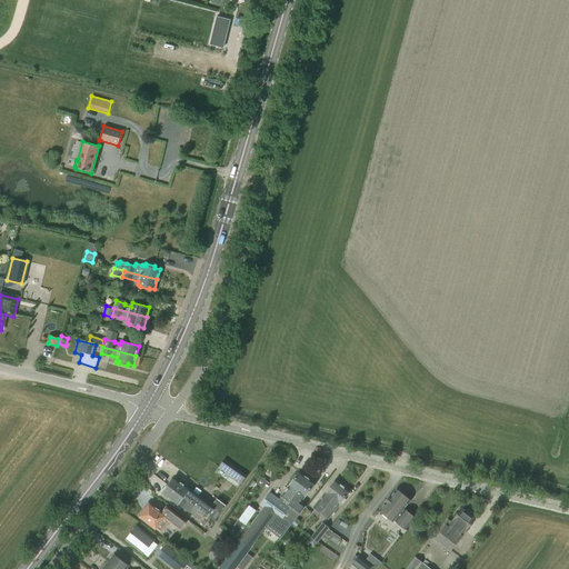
[(241,483),(246,478),(223,462),(219,468),(241,483)]
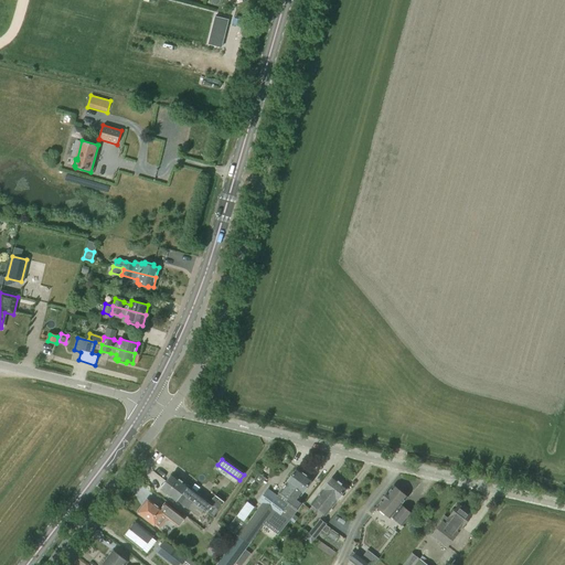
[(285,500),(305,473),(302,472),(302,470),(300,469),(299,469),(297,468),(287,481),(279,492),(278,494),(269,488),(259,501),(263,503),(238,536),(248,544),(264,523),(274,511),(278,514),(281,509),(287,501),(285,500)]
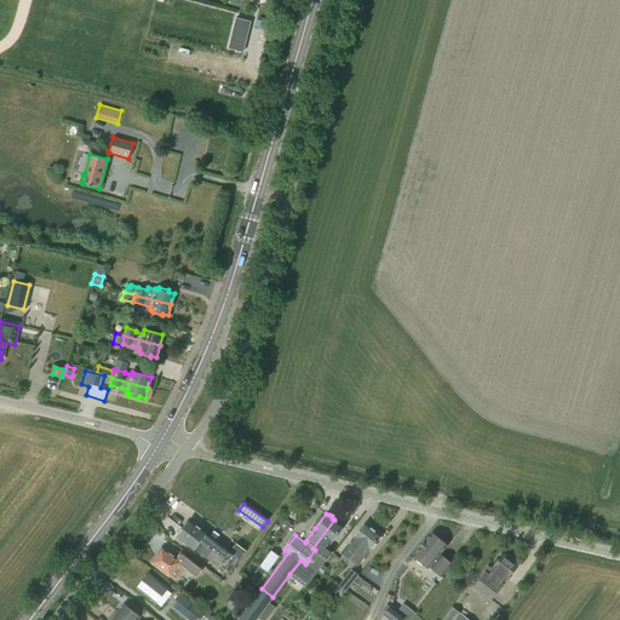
[(334,520),(313,549),(315,550),(309,558),(305,564),(300,561),(290,574),(306,586),(319,570),(323,564),(332,552),(327,547),(343,526),(342,524),(342,523),(339,521),(337,522),(334,520)]
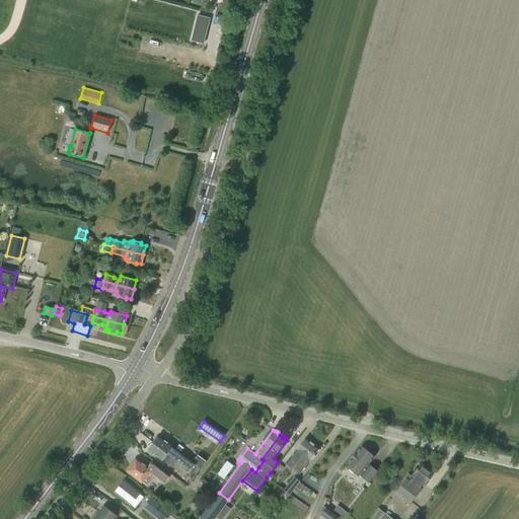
[(167,454),(187,469),(187,468),(197,475),(207,461),(198,455),(193,461),(183,454),(182,455),(172,448),(173,447),(159,436),(158,438),(156,438),(154,440),(154,442),(153,443),(167,454)]
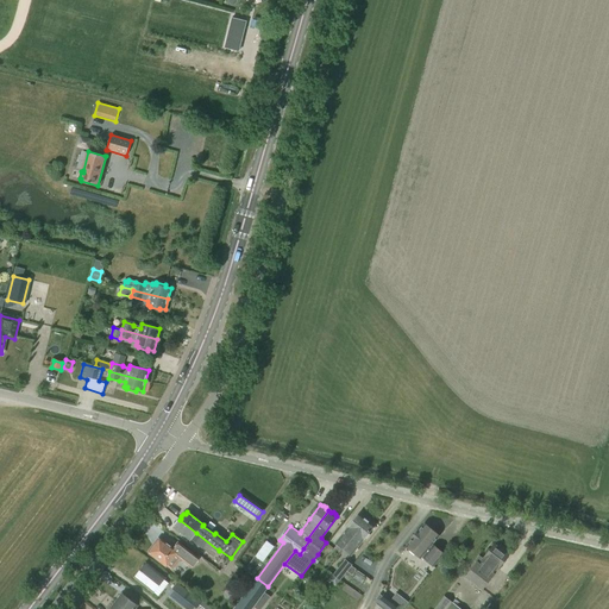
[(347,529),(336,544),(343,550),(355,534),(356,534),(366,520),(359,514),(347,529)]
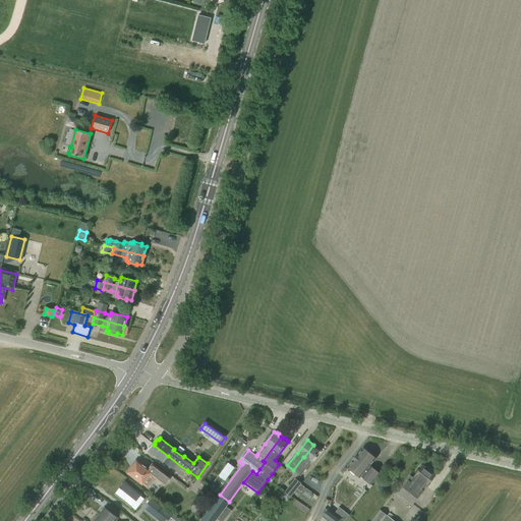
[(183,476),(187,471),(168,456),(154,445),(153,446),(152,446),(149,449),(149,451),(148,452),(162,462),(163,461),(183,476)]
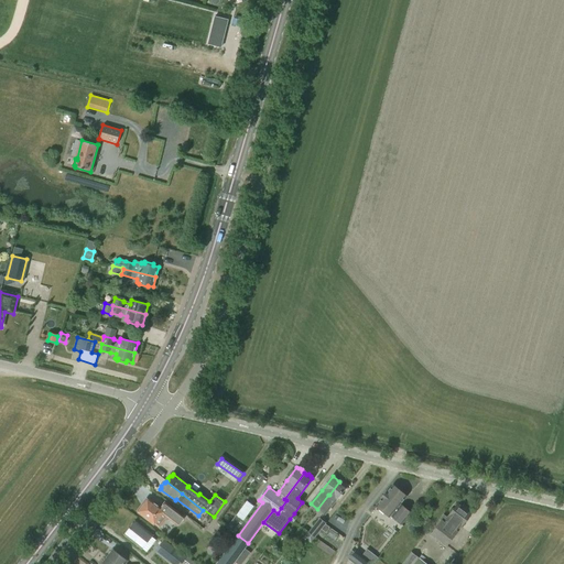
[(325,514),(342,494),(347,487),(339,481),(329,495),(328,495),(317,509),(325,514)]
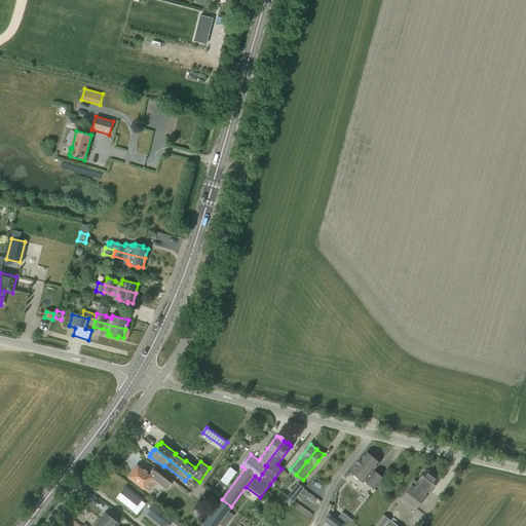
[(357,464),(349,473),(363,483),(364,482),(373,490),(382,479),(373,471),(372,471),(378,463),(366,453),(360,460),(359,460),(355,464),(357,464)]
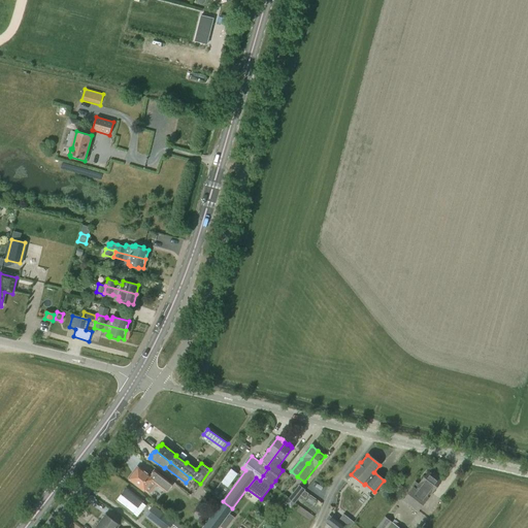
[(146,474),(138,468),(134,473),(132,473),(130,476),(131,479),(130,480),(144,491),(150,494),(157,485),(165,491),(166,489),(168,490),(172,486),(153,470),(149,474),(146,473),(146,474)]
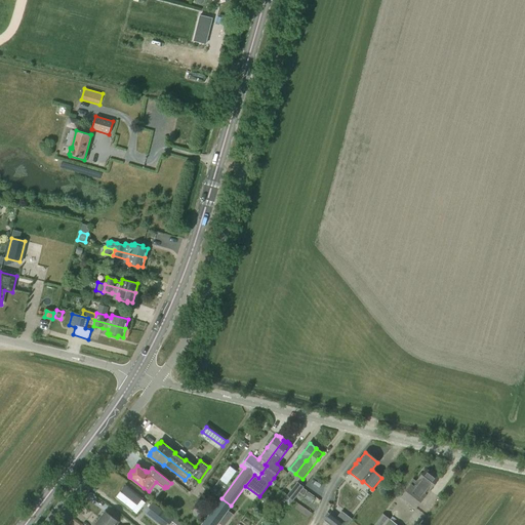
[(437,479),(426,470),(415,483),(419,485),(416,490),(410,486),(401,498),(414,509),(425,495),(423,495),(427,491),(428,492),(437,479)]
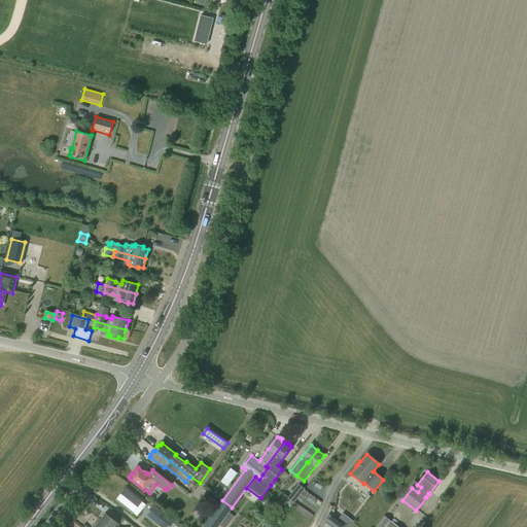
[(299,485),(288,497),(294,502),(305,489),(299,485)]
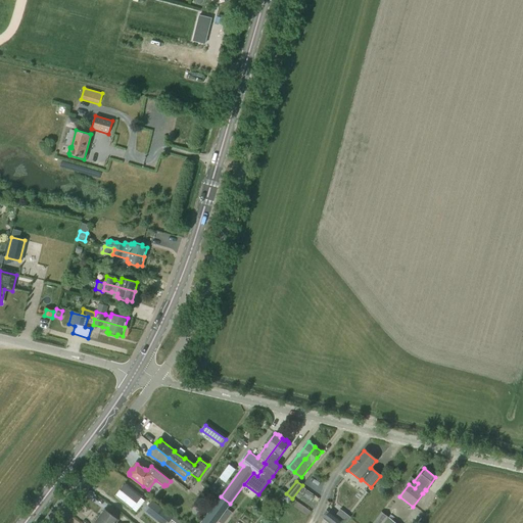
[(140,497),(141,496),(126,483),(115,495),(136,512),(145,501),(140,497)]
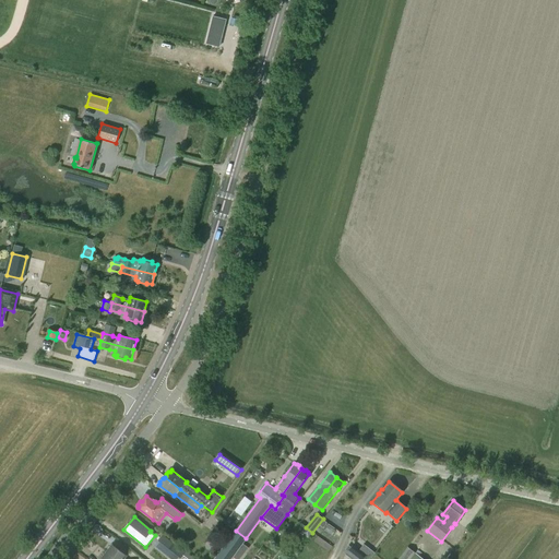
[(230,558),(246,538),(236,531),(214,558),(230,558)]
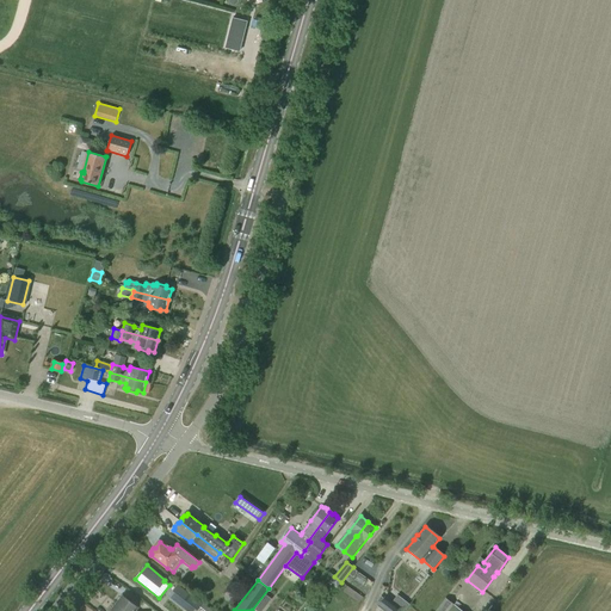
[(186,610),(195,610),(201,604),(179,586),(170,598),(186,610)]
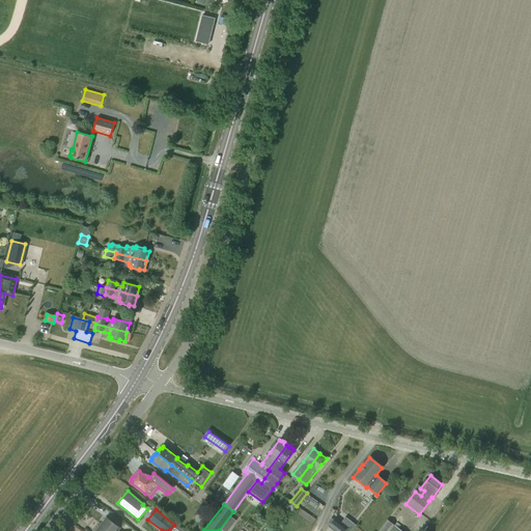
[(120,530),(118,529),(120,528),(107,516),(101,525),(108,530),(120,530)]
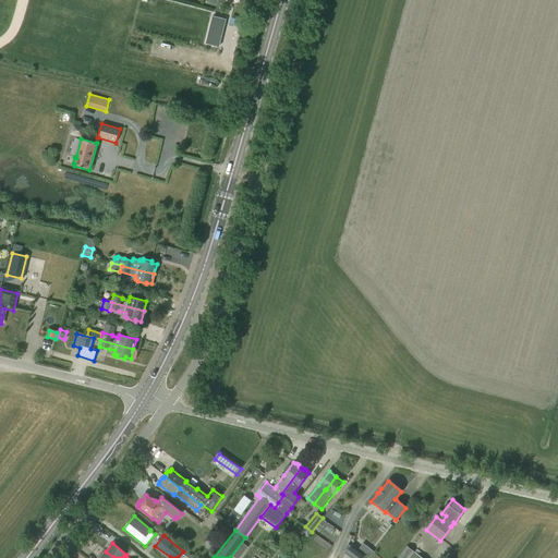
[(422,557),(415,553),(407,546),(397,557),(422,557)]
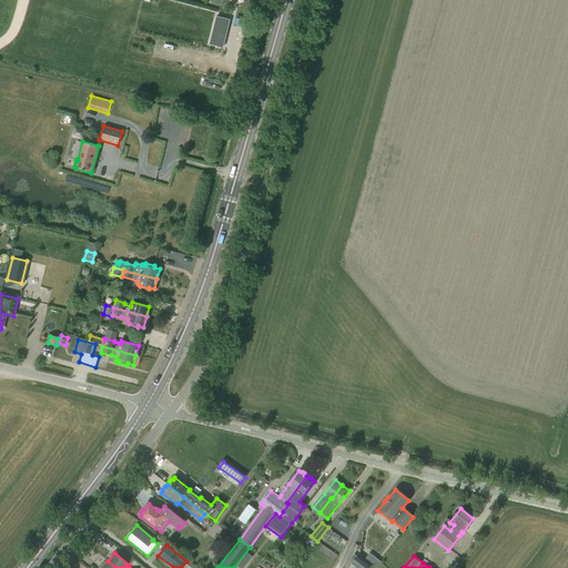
[(354,564),(359,567),(373,567),(374,567),(359,557),(354,564)]
